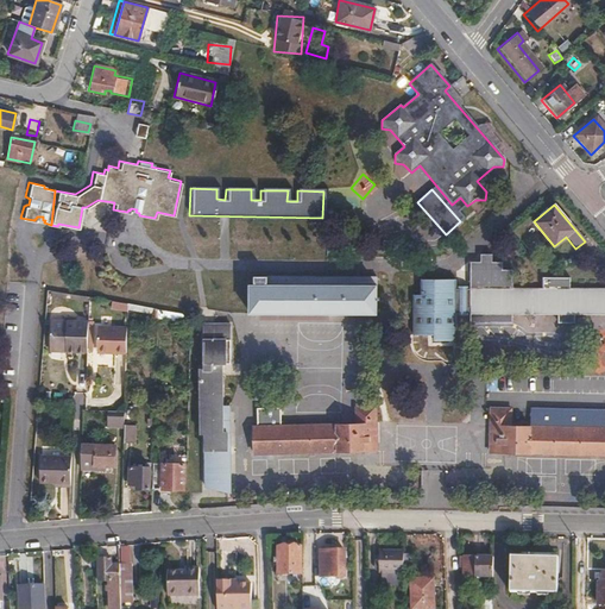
[(468,261),(467,288),(454,288),(454,278),(418,277),(418,293),(409,293),(409,332),(432,333),(430,339),(453,339),(453,312),(467,313),(467,322),(510,322),(511,313),(556,313),(556,322),(573,324),(573,313),(604,313),(604,288),(568,289),(568,277),(541,277),(541,288),(511,288),(511,270),(500,269),(500,262),(491,262),(491,253),(479,253),(479,261),(468,261)]
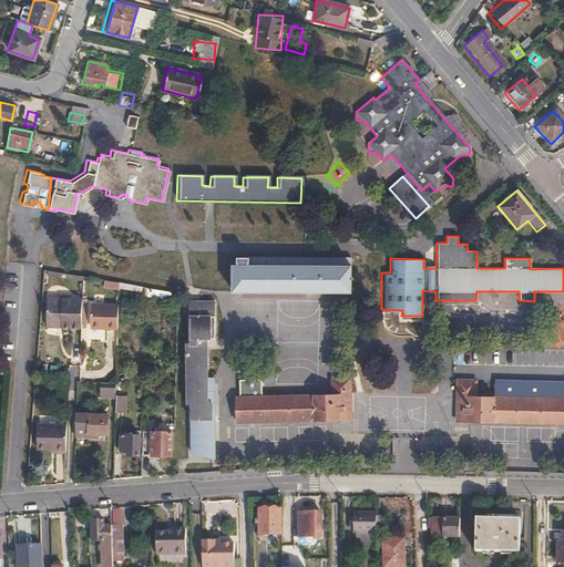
[(232,266),(233,291),(349,291),(349,265),(330,265),(330,256),(315,256),(315,266),(295,266),(294,257),(247,257),(247,265),(232,266)]
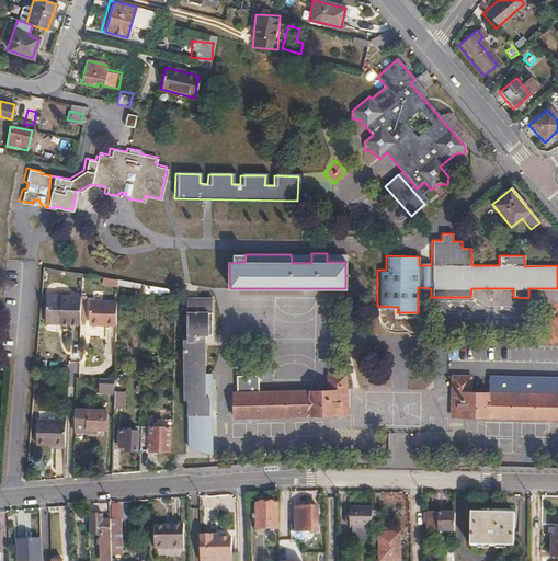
[(188,416),(208,416),(208,380),(204,380),(203,335),(211,335),(211,299),(186,299),(186,341),(183,341),(183,399),(188,400),(188,416)]
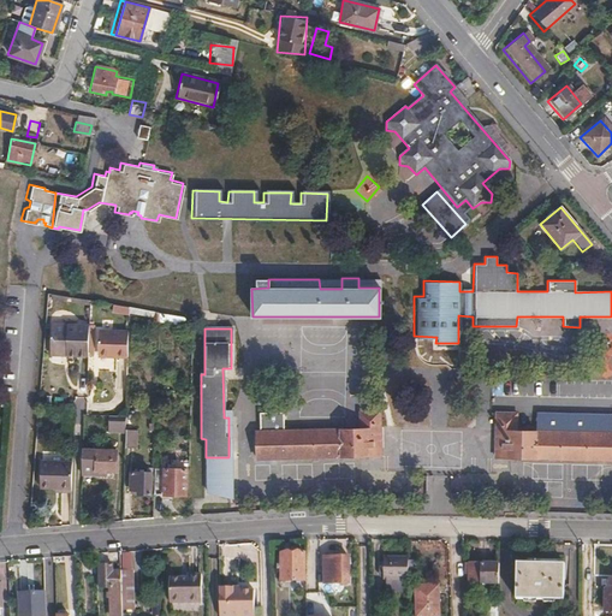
[(125,356),(126,332),(99,332),(99,353),(114,353),(114,356),(125,356)]
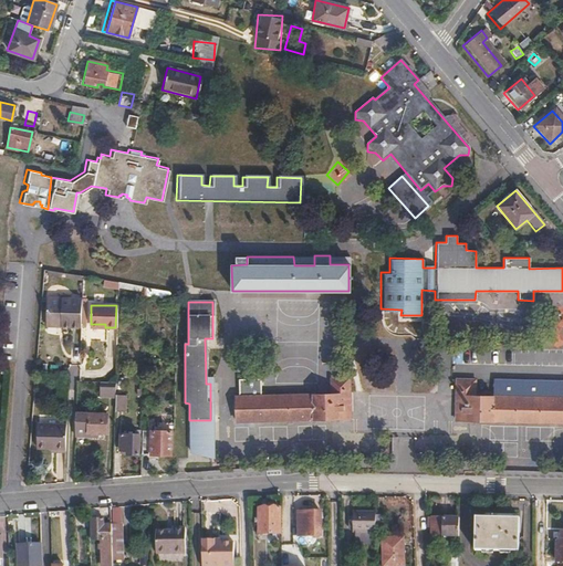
[(61,335),(62,307),(47,308),(45,336),(61,335)]
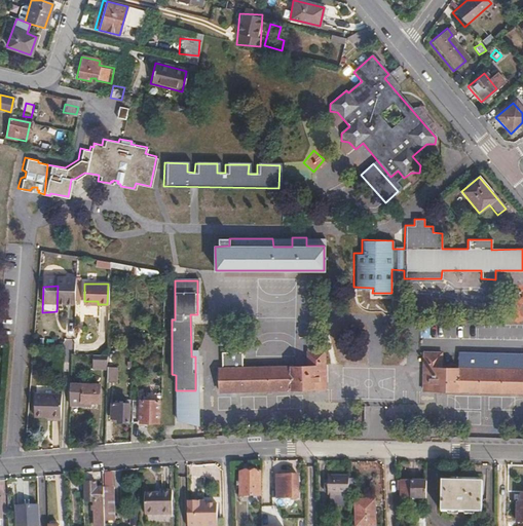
[(74,286),(58,286),(57,311),(74,311),(74,286)]
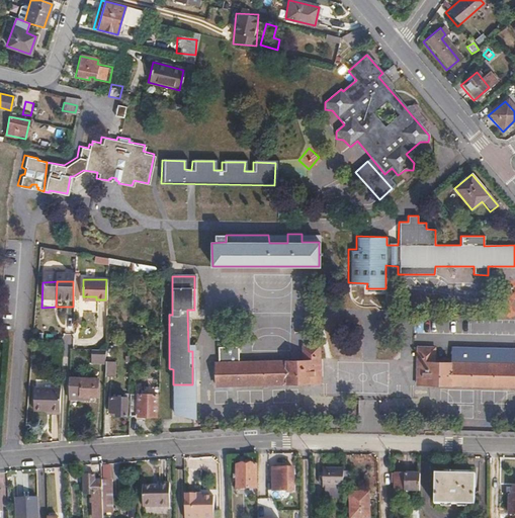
[(215,363),(216,384),(320,382),(319,345),(301,345),(301,359),(239,362),(238,346),(218,347),(218,363),(215,363)]
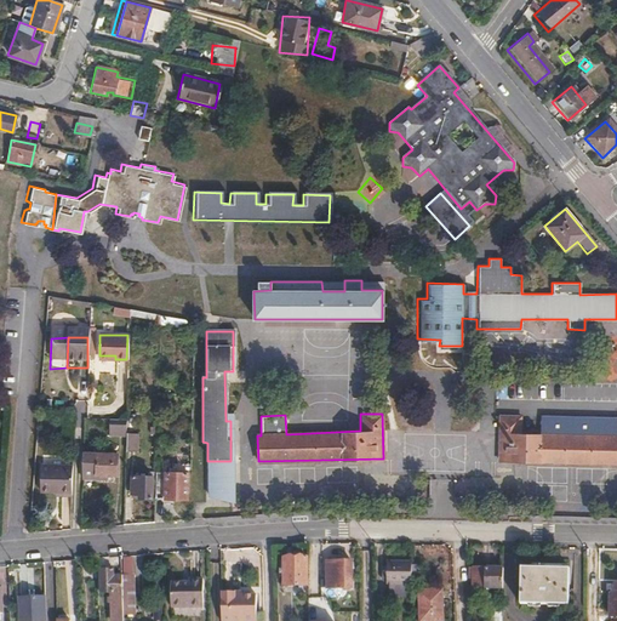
[(498,460),(616,463),(616,416),(542,414),(542,433),(520,433),(520,416),(500,416),(498,460)]
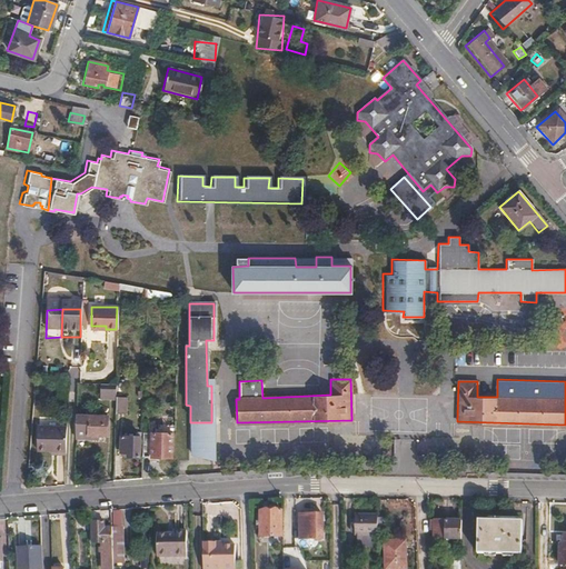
[(113,401),(113,396),(115,387),(99,386),(98,400),(113,401)]
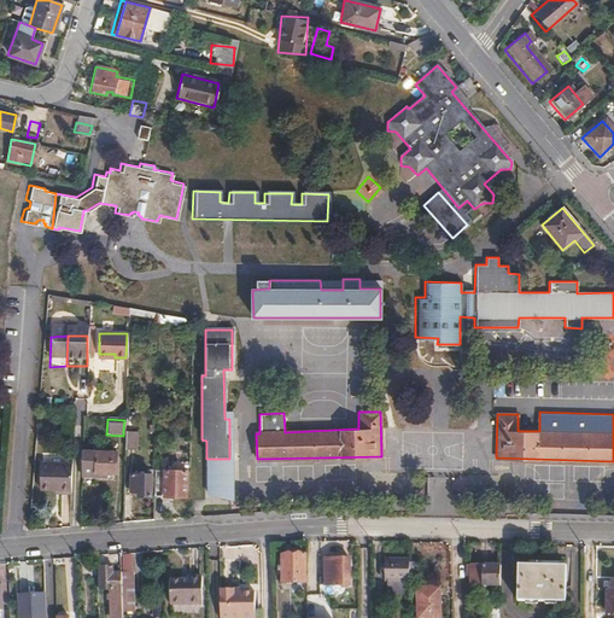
[(123,436),(123,448),(132,448),(133,431),(123,430),(123,436)]
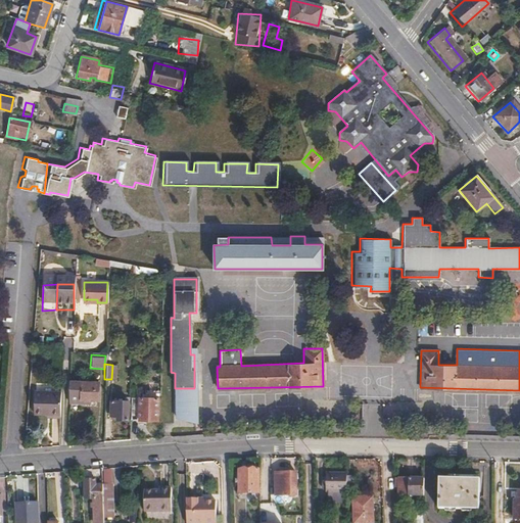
[(68,384),(66,405),(78,405),(79,384),(68,384)]
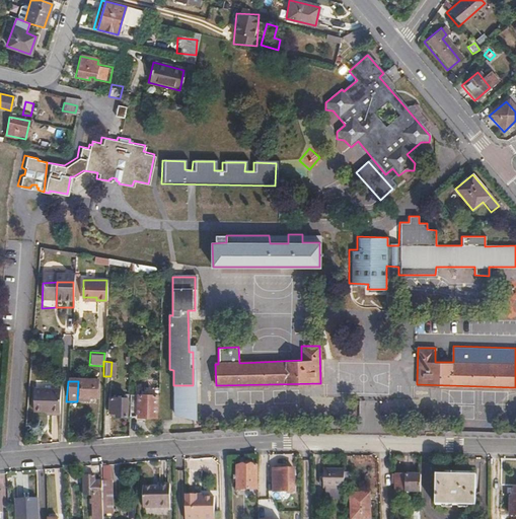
[(78,381),(77,401),(86,402),(87,398),(95,398),(95,382),(78,381)]
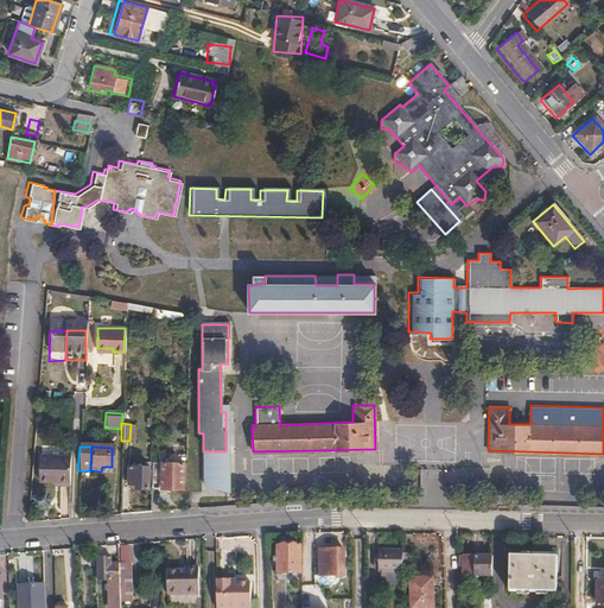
[(226,492),(226,451),(203,451),(203,486),(226,492)]
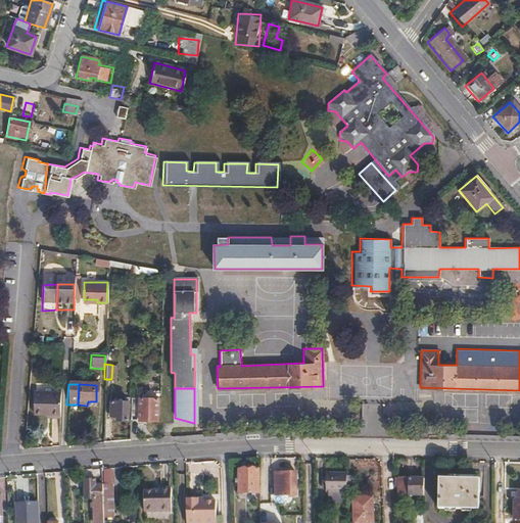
[(33,415),(52,415),(52,392),(33,392),(33,415)]
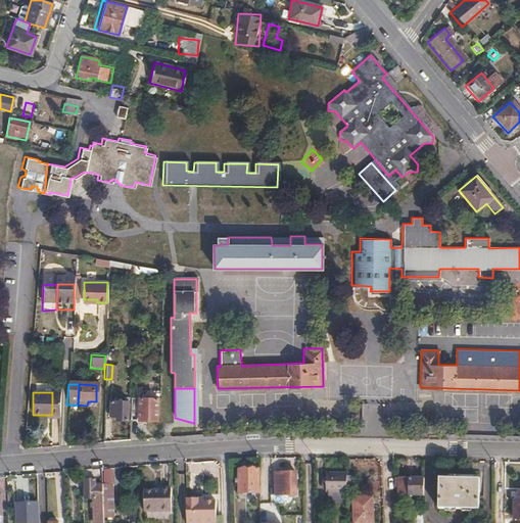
[(151,394),(144,394),(144,398),(138,398),(137,420),(156,421),(157,399),(151,398),(151,394)]
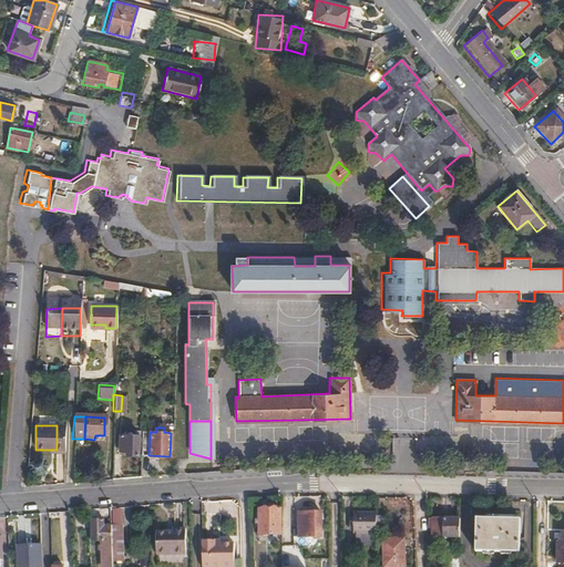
[(139,434),(119,433),(119,451),(125,451),(125,454),(137,455),(139,434)]
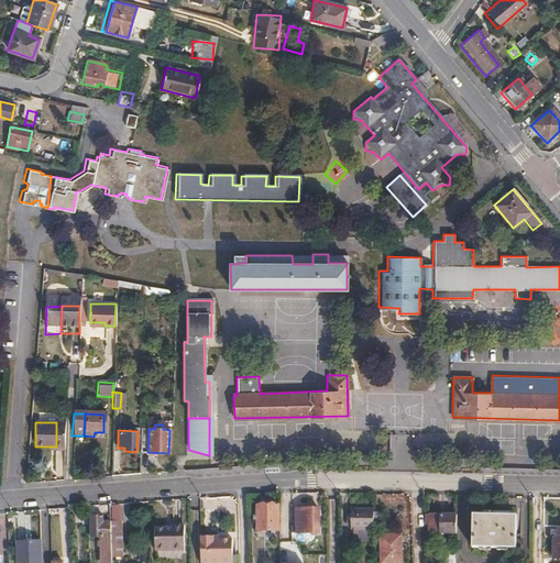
[(53,450),(52,475),(62,476),(63,451),(53,450)]
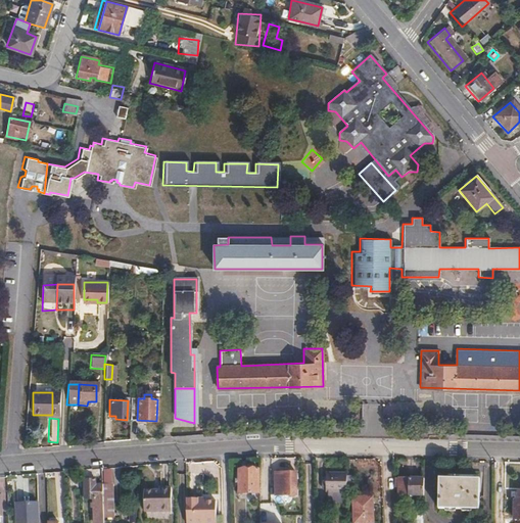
[(256,492),(256,469),(237,469),(237,492),(256,492)]
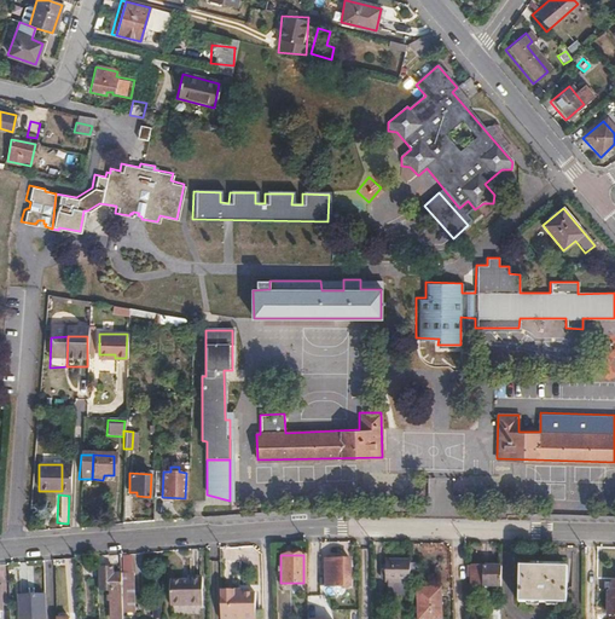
[(324,559),(324,586),(347,586),(347,559),(324,559)]
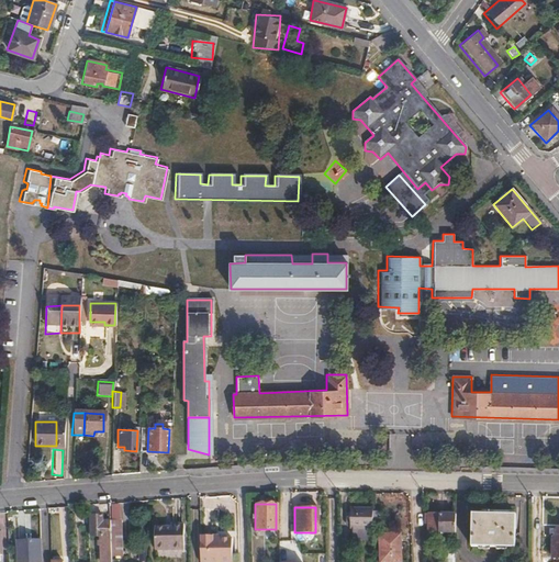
[(371,540),(372,509),(349,509),(349,514),(349,526),(349,529),(351,529),(351,539),(371,540)]
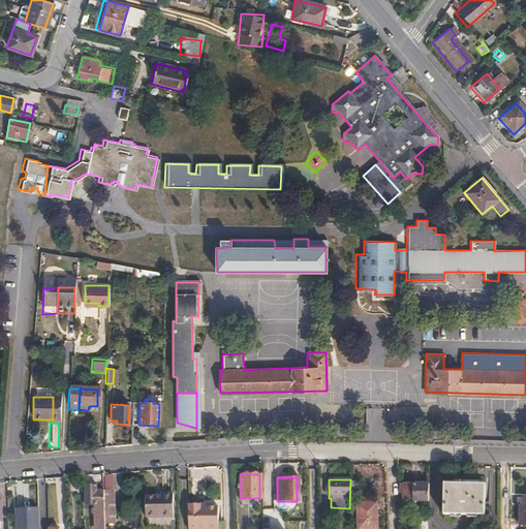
[(401,501),(427,501),(428,484),(399,485),(399,494),(401,494),(401,501)]
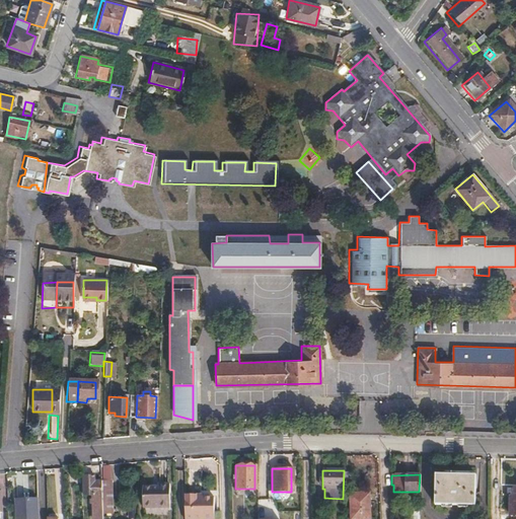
[(91,496),(91,518),(101,518),(100,483),(93,483),(93,477),(82,477),(82,496),(91,496)]
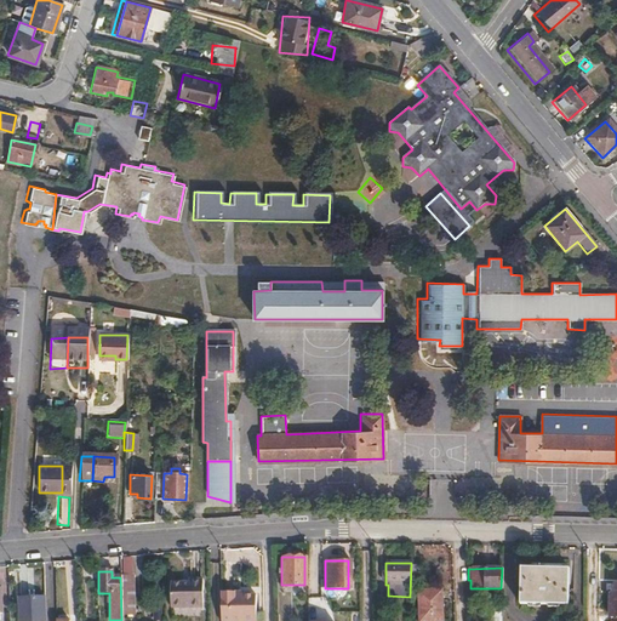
[(520,609),(570,609),(571,574),(520,573),(520,609)]
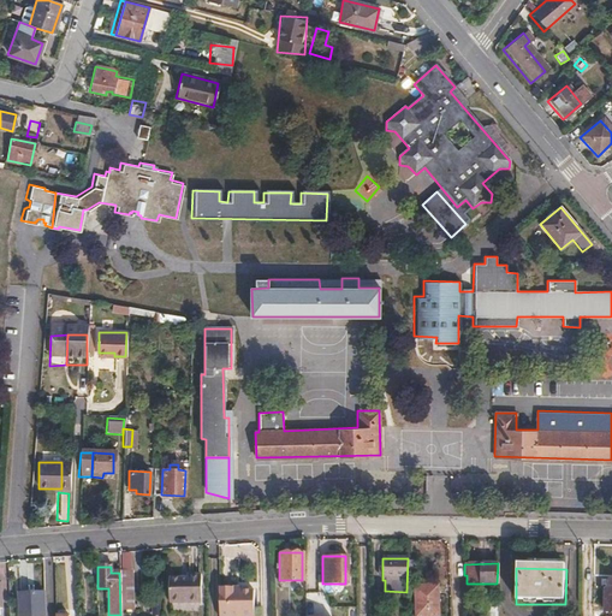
[(43,597),(43,572),(18,573),(19,597),(43,597)]
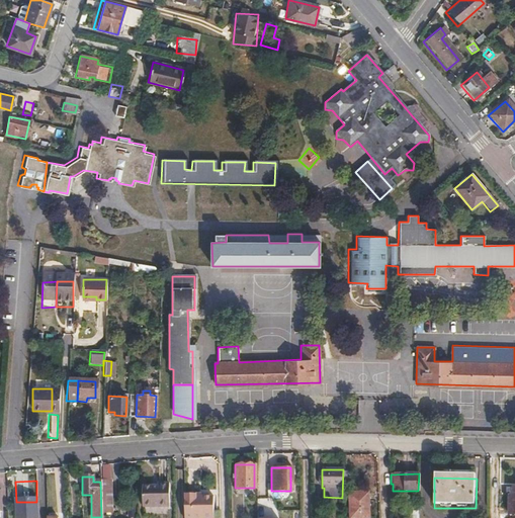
[(168,506),(168,483),(158,483),(158,485),(141,485),(142,507),(168,506)]
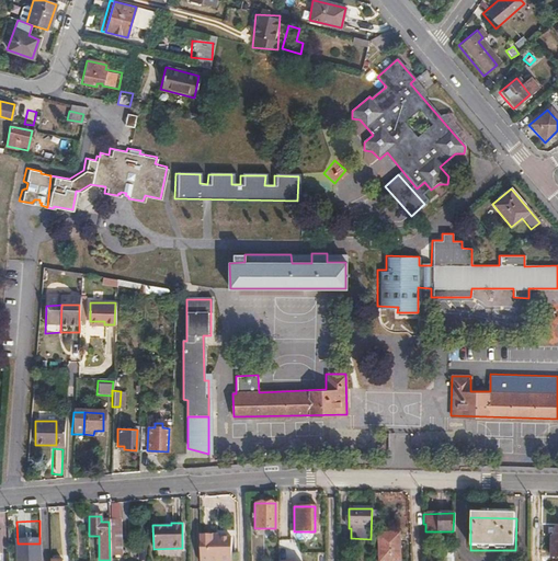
[(209,535),(198,535),(198,547),(197,560),(229,560),(229,537),(217,537),(209,538),(209,535)]
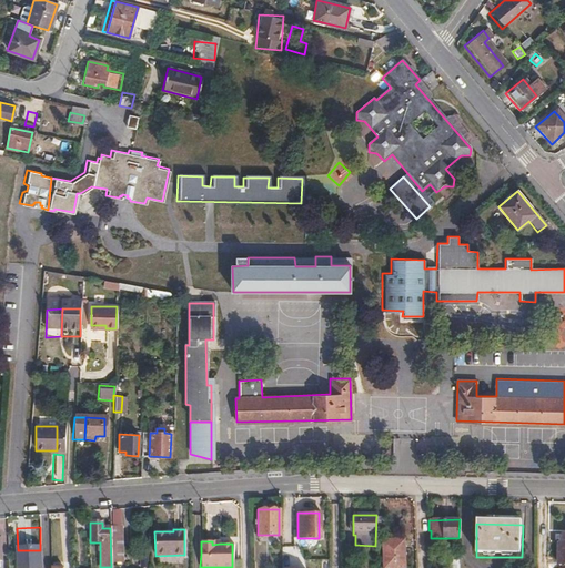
[(383,567),(403,567),(403,541),(383,541),(383,567)]
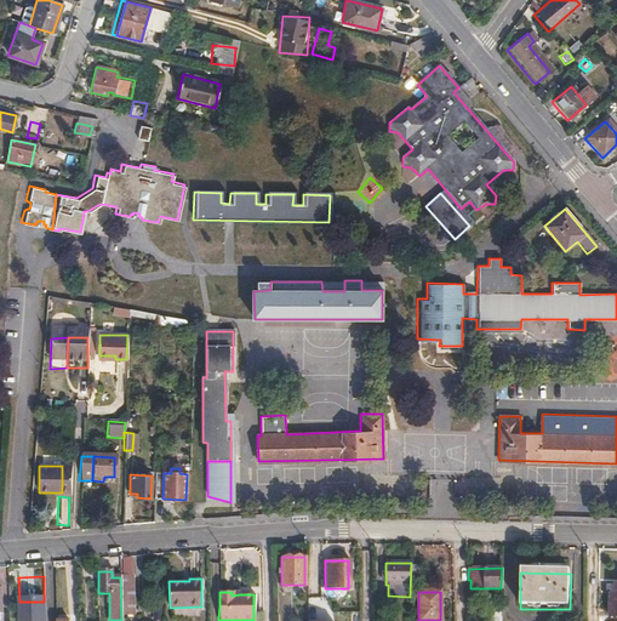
[(335,620),(336,620),(326,620),(326,597),(307,597),(306,620),(335,620)]
